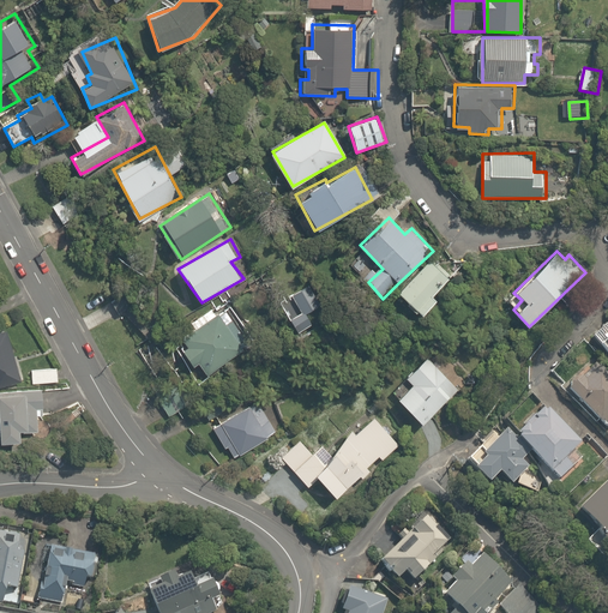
[(420,313),(437,298),(433,294),(449,280),(446,277),(449,275),(451,278),(455,275),(443,262),(439,265),(434,259),(398,293),(420,313)]
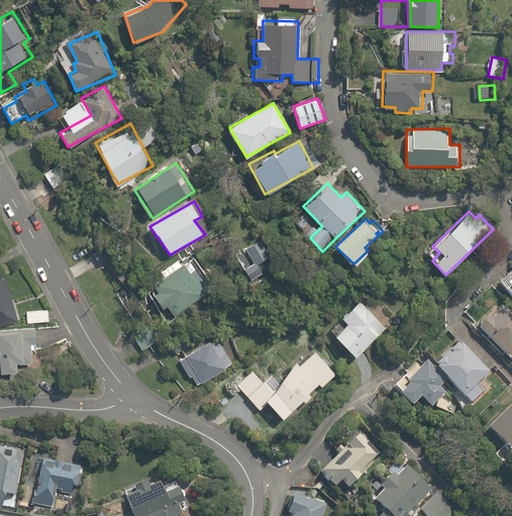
[(173,274),(155,285),(159,293),(156,294),(169,316),(206,295),(187,262),(172,271),(173,274)]
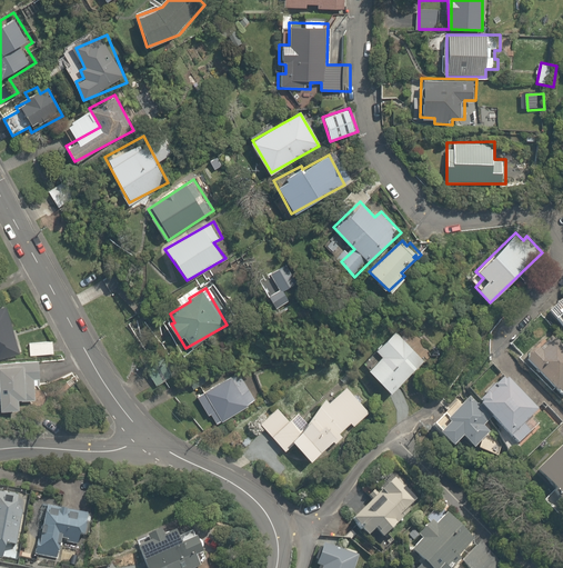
[(562,300),(559,297),(546,310),(562,325),(562,300)]
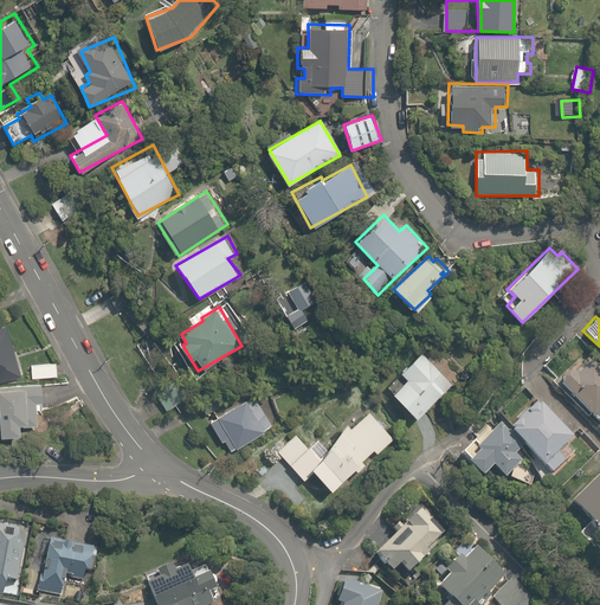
[(0,383),(24,378),(20,365),(23,364),(17,341),(11,342),(6,326),(0,327),(0,383)]
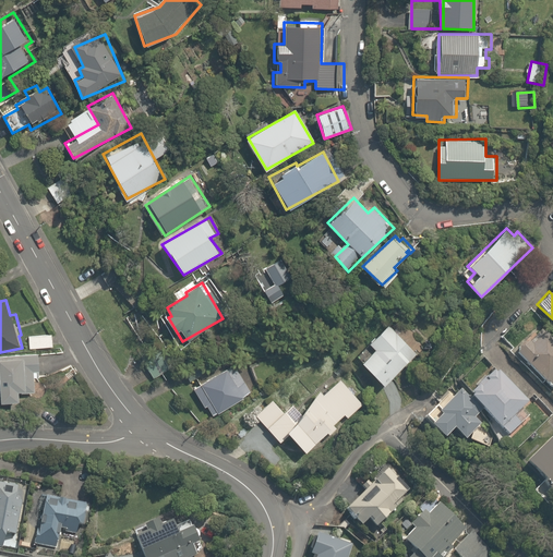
[(408,352),(411,349),(413,347),(398,329),(396,331),(392,336),(385,329),(370,343),(376,350),(371,355),(367,351),(361,356),(364,360),(362,363),(384,387),(413,359),(408,352)]
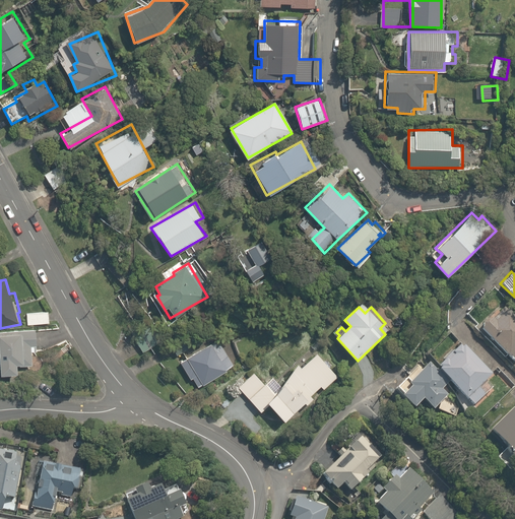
[(52,311),(28,312),(28,325),(52,324),(52,311)]
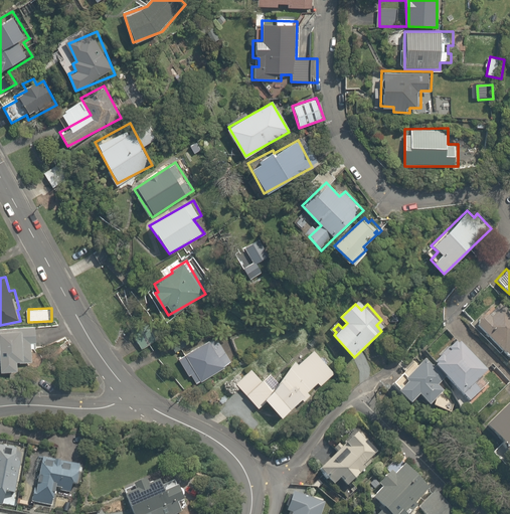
[(487,313),(481,320),(482,331),(509,360),(509,318),(500,311),(494,318),(487,313)]
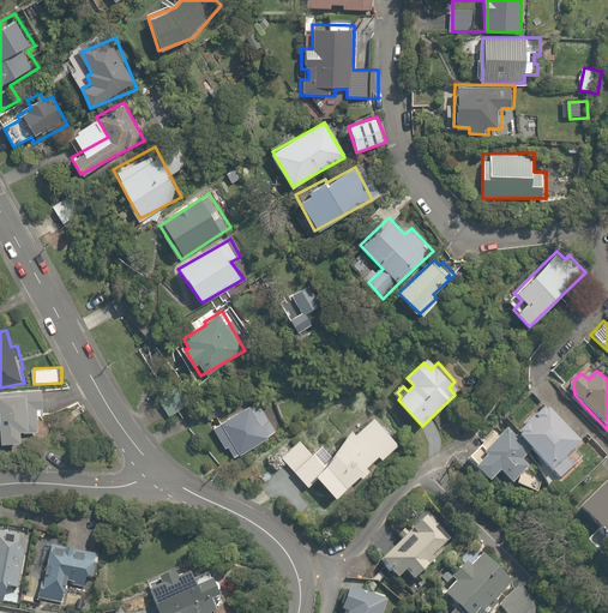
[(22,389),(0,390),(0,442),(22,442),(20,430),(28,430),(28,433),(40,433),(38,416),(42,415),(41,396),(23,397),(22,389)]
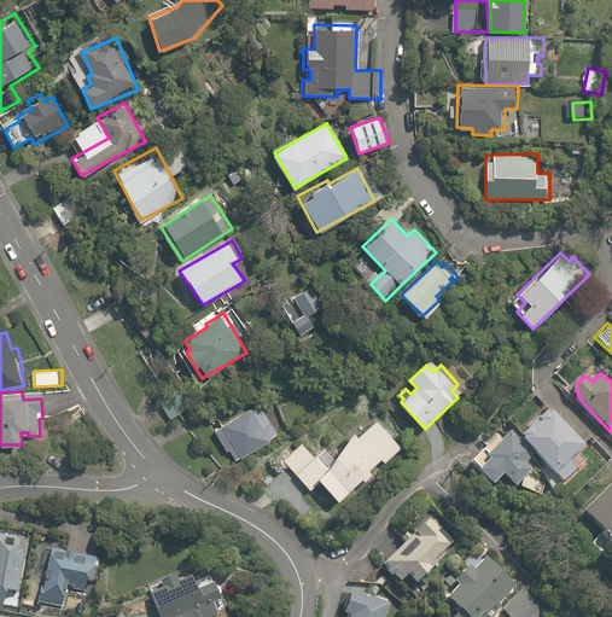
[(270,419),(266,411),(262,412),(258,407),(251,411),(248,406),(239,412),(240,414),(225,424),(228,429),(219,435),(229,450),(231,449),(238,461),(267,443),(269,449),(280,442),(278,438),(284,434),(274,418),(270,419)]
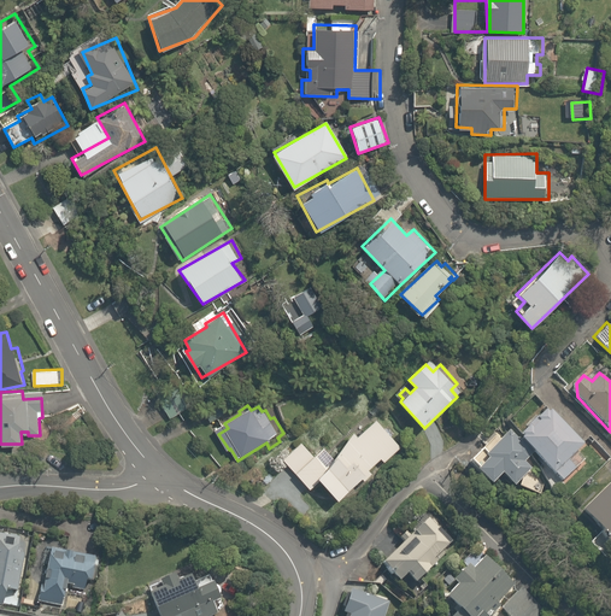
[(523,434),(526,435),(521,439),(558,474),(567,482),(581,467),(576,462),(583,453),(580,451),(588,443),(551,408),(539,421),(536,418),(523,434)]
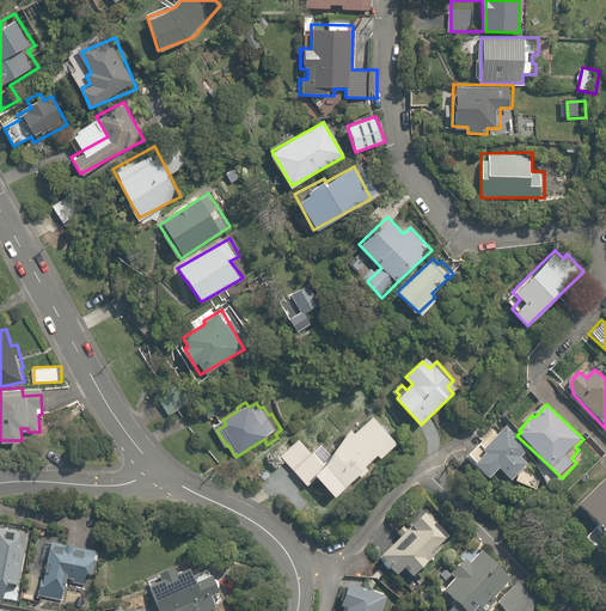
[(304,439),(282,457),(310,487),(318,480),(332,495),(359,471),(362,475),(369,469),(366,465),(379,454),(384,459),(399,445),(373,416),(356,432),(353,428),(329,450),(325,445),(317,453),(304,439)]
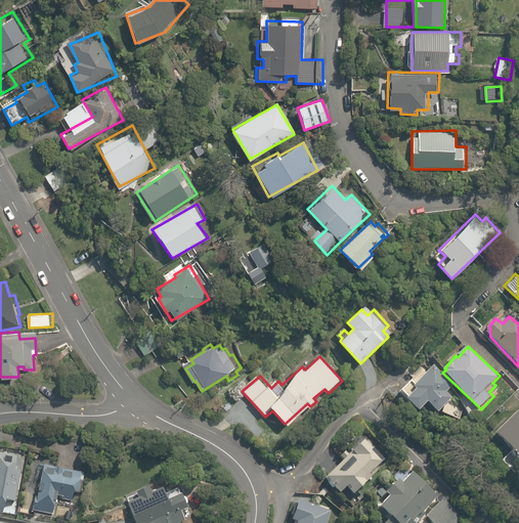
[(414,388),(401,396),(413,411),(425,403),(432,413),(452,400),(447,393),(452,389),(437,366),(411,384),(414,388)]
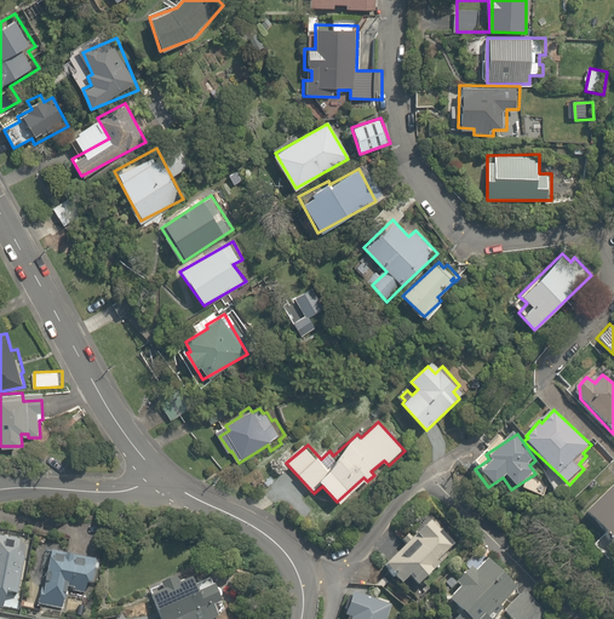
[(613,486),(586,513),(606,540),(608,538),(613,543),(613,486)]
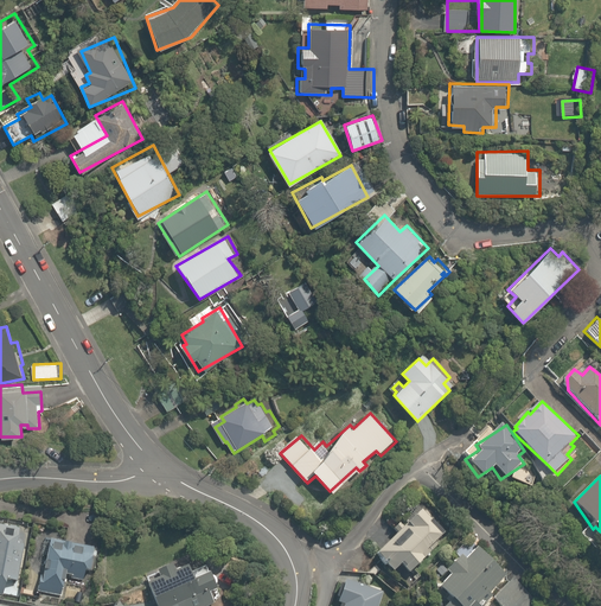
[(401,522),(372,554),(392,574),(401,565),(413,575),(434,552),(432,550),(446,535),(438,528),(443,522),(424,504),(404,525),(401,522)]
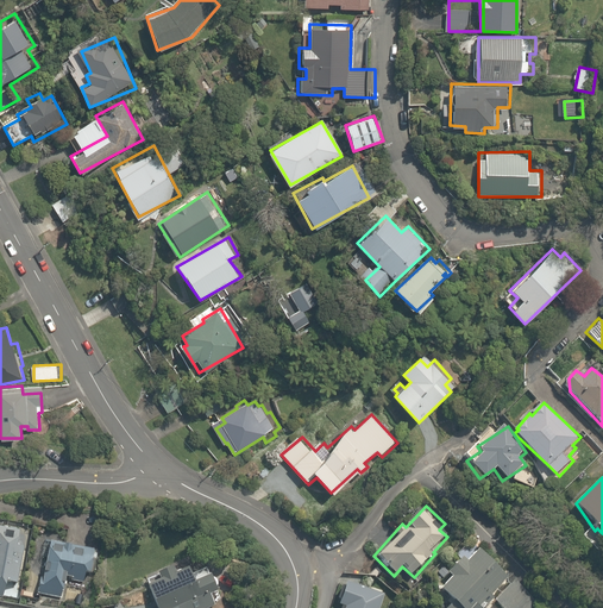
[(31,531),(0,524),(0,591),(8,593),(11,582),(23,584),(31,541),(29,540),(31,531)]
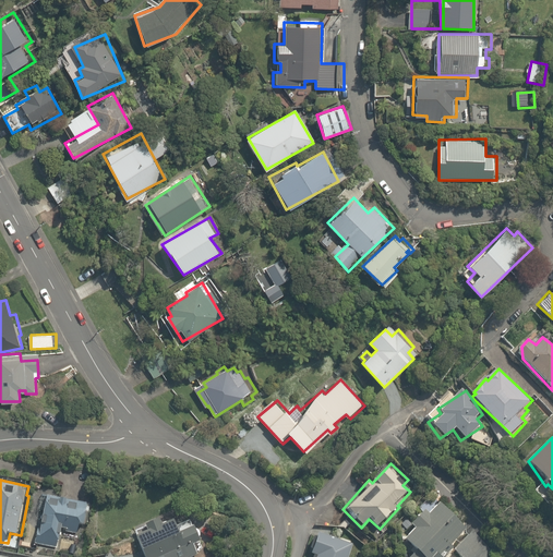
[(92,509),(88,508),(88,500),(63,499),(63,497),(44,495),(41,527),(35,525),(34,537),(38,537),(38,543),(61,544),(62,530),(68,530),(68,532),(70,532),(70,534),(86,535),(87,518),(92,518),(92,509)]
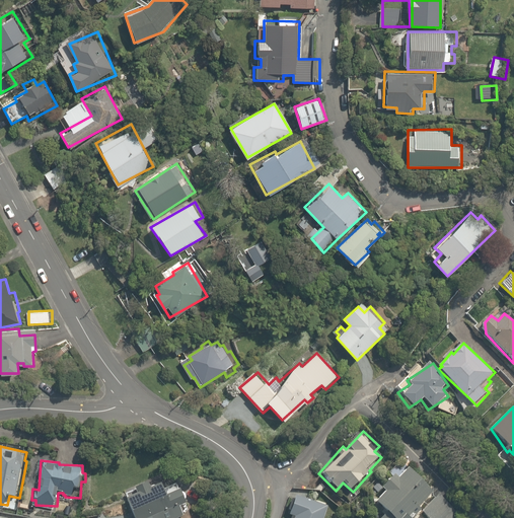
[(435,495),(401,465),(394,473),(392,472),(381,486),(387,491),(376,504),(392,517),(425,517),(419,513),(435,495)]
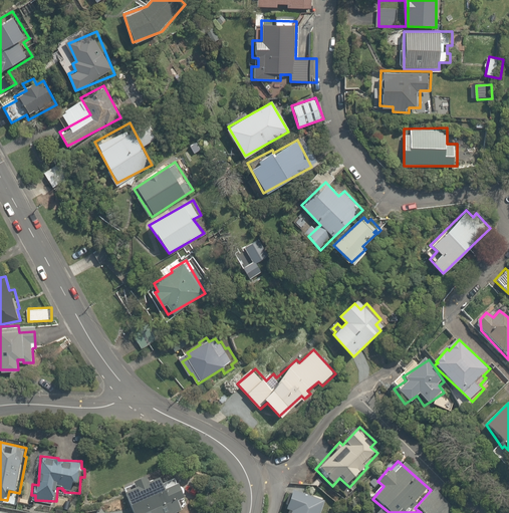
[(136,488),(122,493),(132,512),(182,512),(178,502),(183,499),(178,486),(163,492),(158,480),(148,484),(145,477),(134,482),(136,488)]
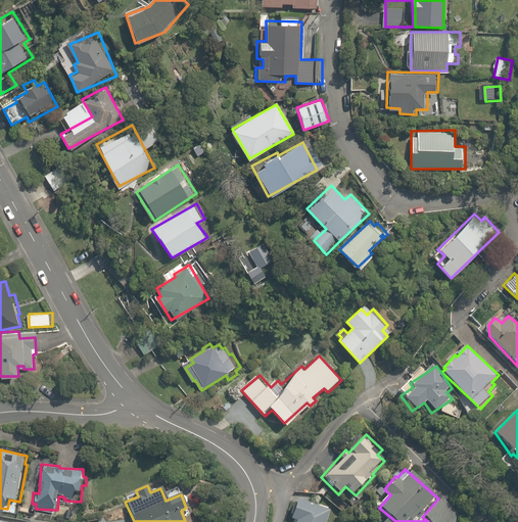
[(320,502),(319,506),(297,499),(291,518),(299,520),(299,521),(329,521),(333,511),(334,507),(320,502)]
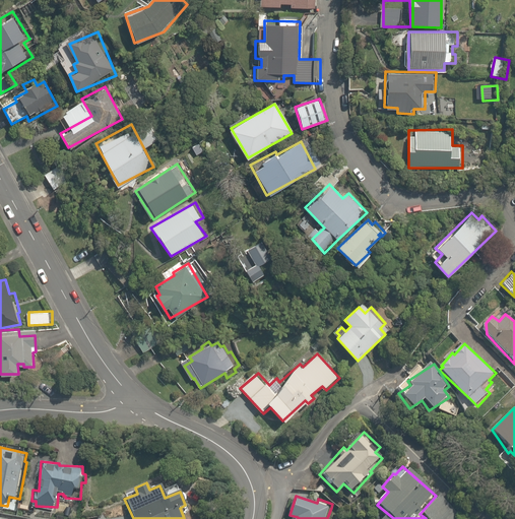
[(461,518),(463,516),(441,496),(425,514),(430,518),(461,518)]
